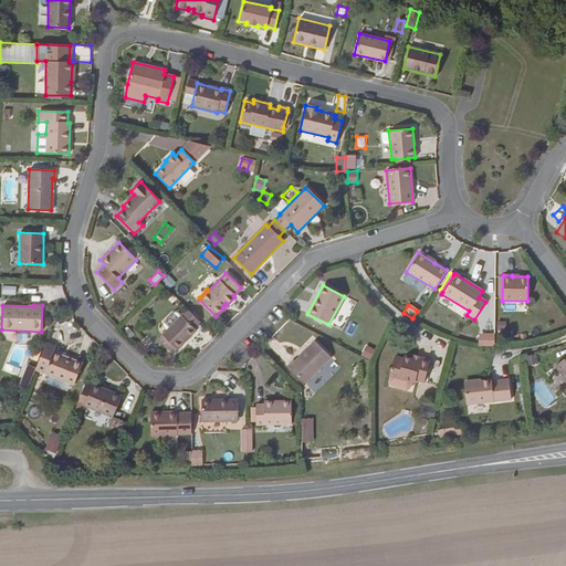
[(194,328),(199,322),(187,310),(157,339),(166,348),(173,355),(176,349),(196,331),(194,328)]
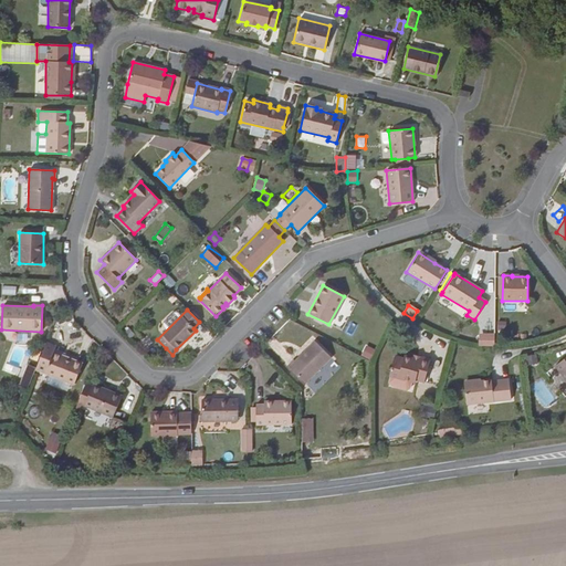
[(493,346),(494,336),(479,336),(479,345),(493,346)]
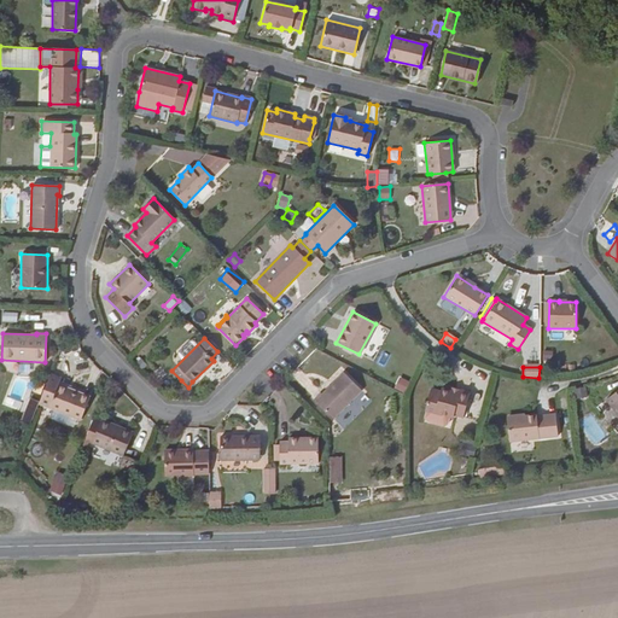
[(333,419),(361,391),(343,373),(321,395),(320,394),(313,400),(333,419)]
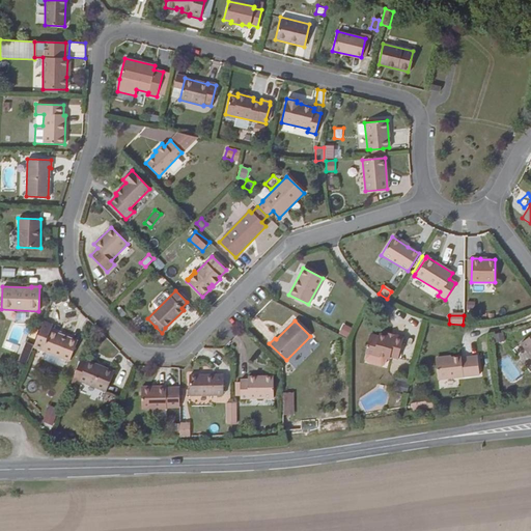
[(52,325),(43,322),(33,346),(68,361),(77,341),(50,330),(52,325)]
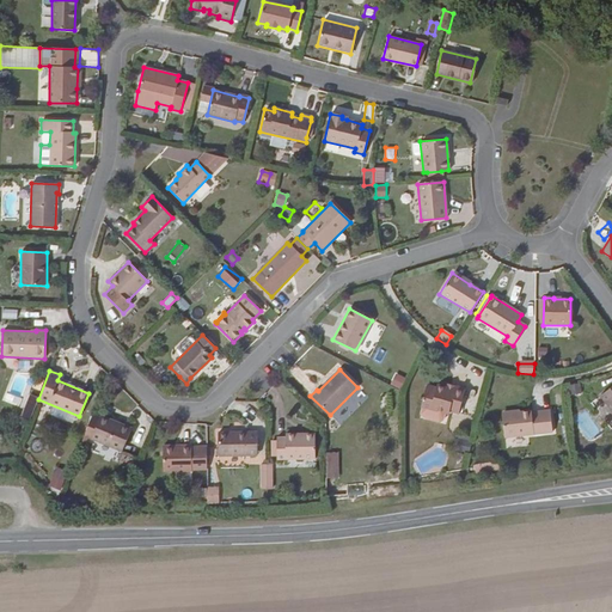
[(395,373),(390,385),(402,389),(407,377),(395,373)]
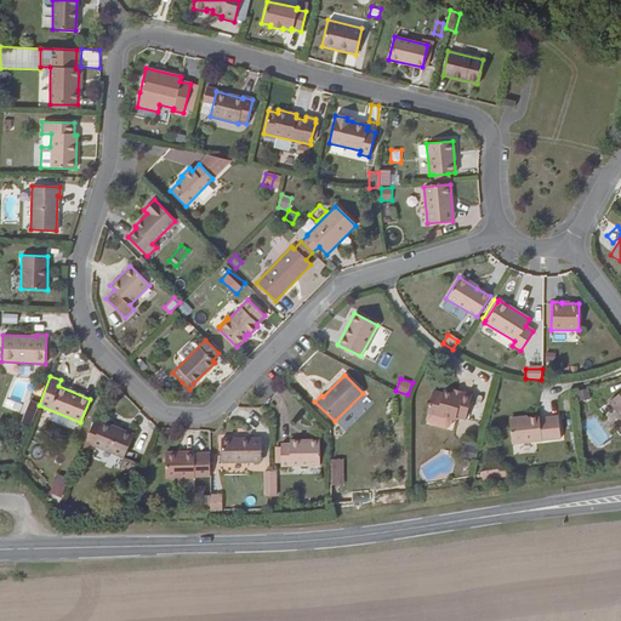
[(588,399),(587,389),(576,392),(577,400),(588,399)]
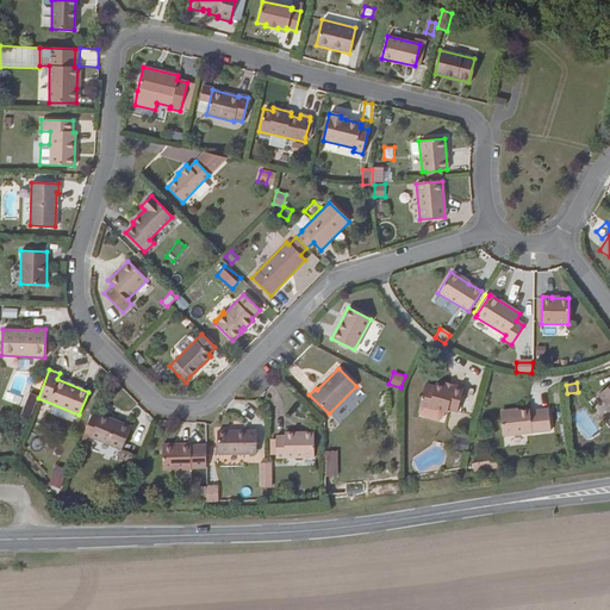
[(462,387),(454,385),(453,390),(443,387),(435,385),(435,386),(425,384),(419,405),(422,405),(444,411),(446,412),(447,410),(456,412),(462,387)]
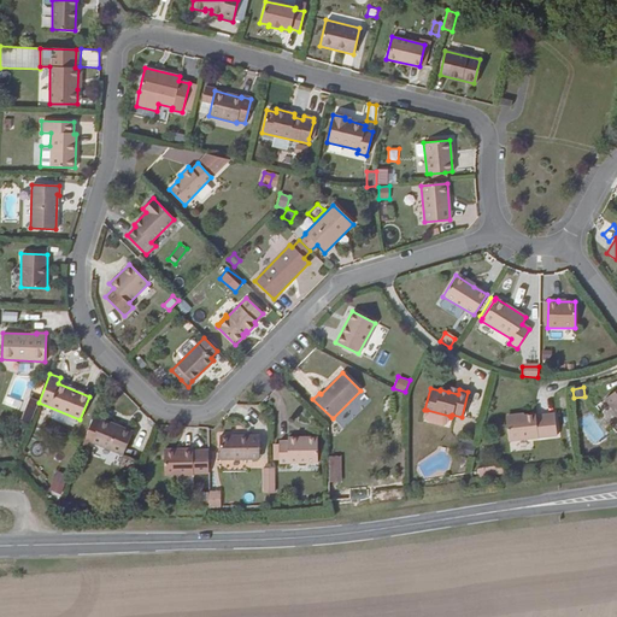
[(616,388),(604,399),(616,416),(616,388)]
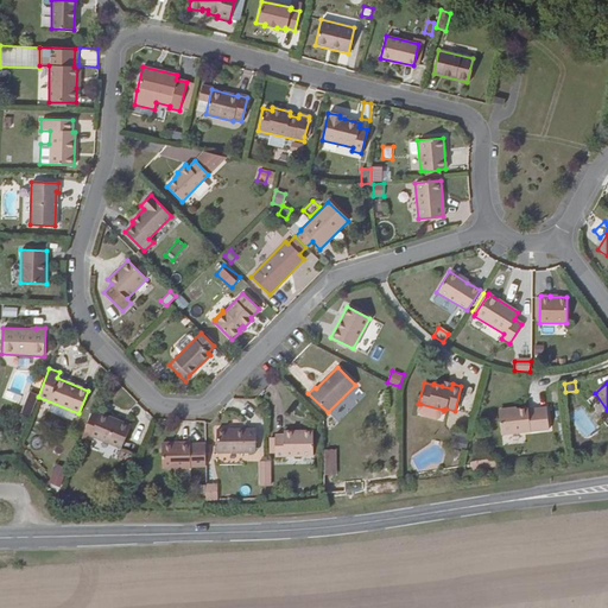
[(19,413),(23,416),(31,394),(27,393),(19,413)]
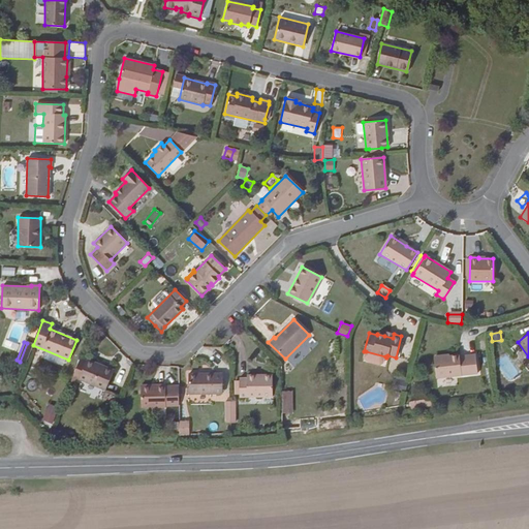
[(25,363),(33,345),(27,343),(20,362),(25,363)]
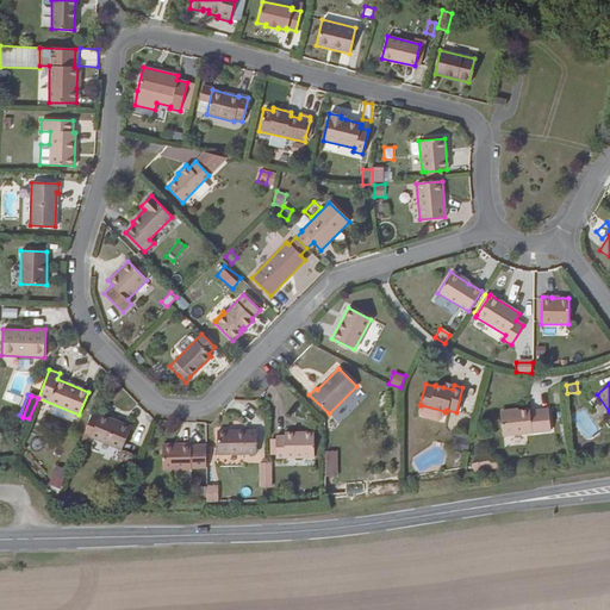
[(442,419),(444,411),(422,405),(419,414),(421,417),(439,422),(442,419)]
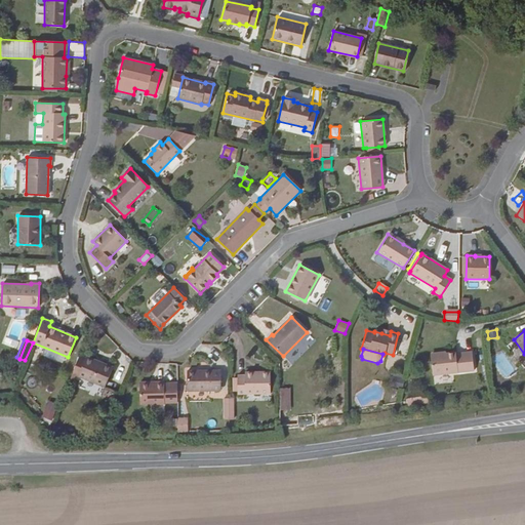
[(284,356),(291,363),(297,358),(290,351),(284,356)]
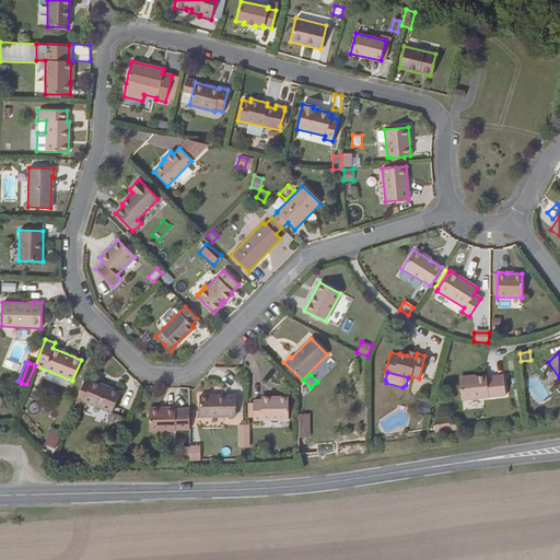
[(486,375),(475,377),(458,378),(461,400),(505,395),(502,376),(487,378),(486,375)]
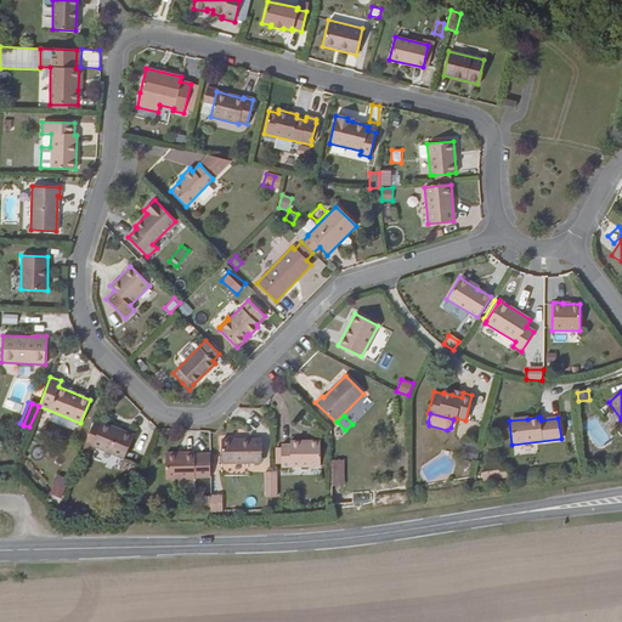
[(111,429),(112,427),(101,423),(100,427),(92,446),(124,459),(133,437),(111,429)]
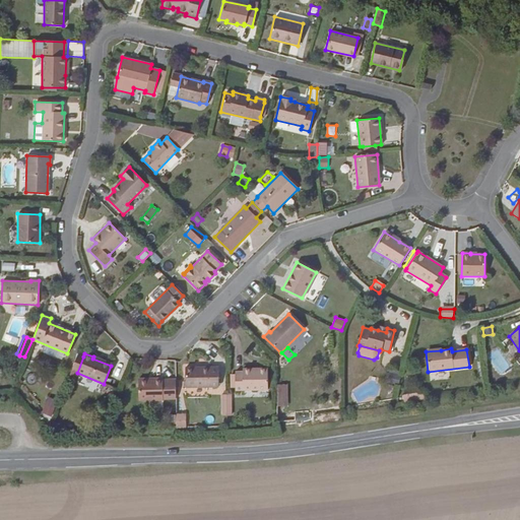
[(111,364),(93,356),(92,359),(111,366),(111,364)]
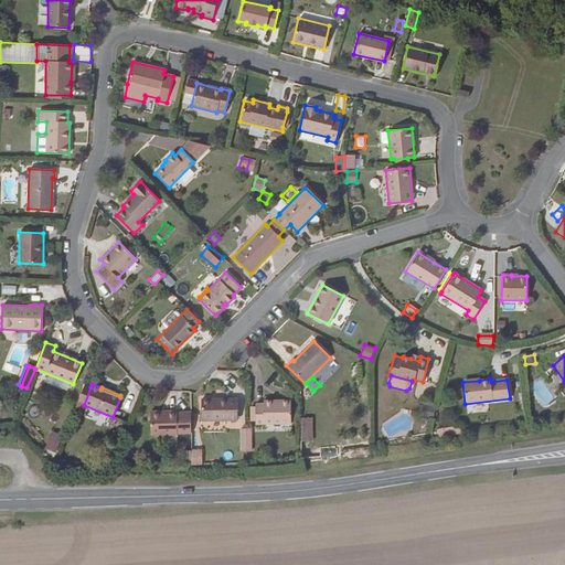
[(237,420),(236,400),(201,398),(201,420),(237,420)]
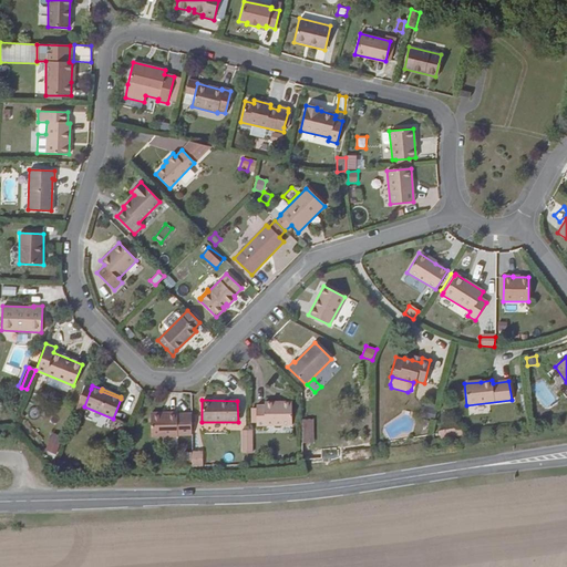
[(255,405),(256,409),(256,423),(256,425),(291,424),(291,402),(264,402),(264,405),(255,405)]
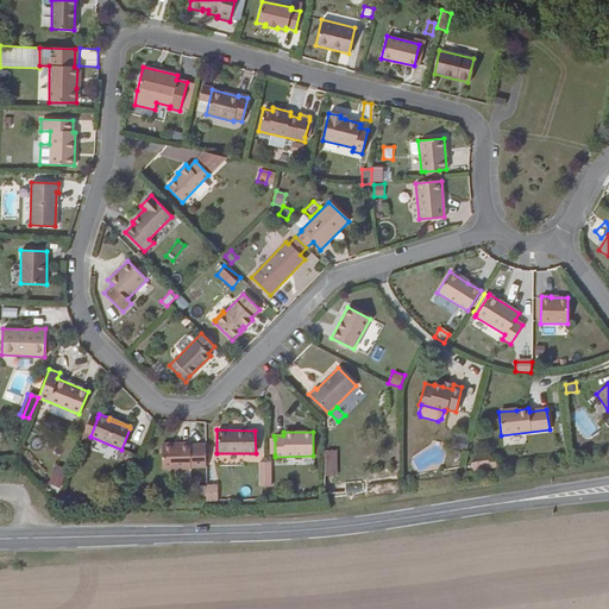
[(450,447),(466,451),(469,440),(452,437),(450,447)]
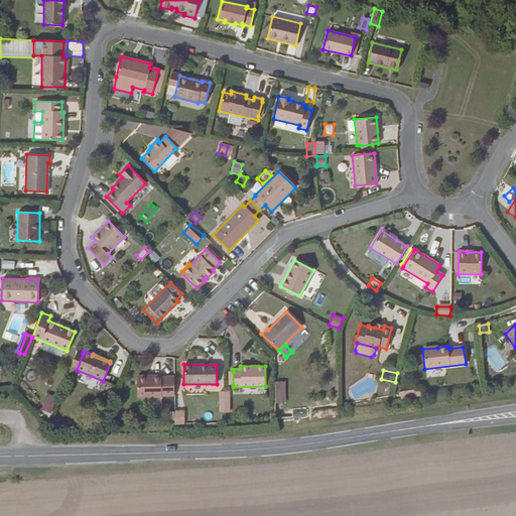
[(173,396),(173,376),(161,377),(160,375),(137,376),(137,398),(161,397),(161,396),(173,396)]
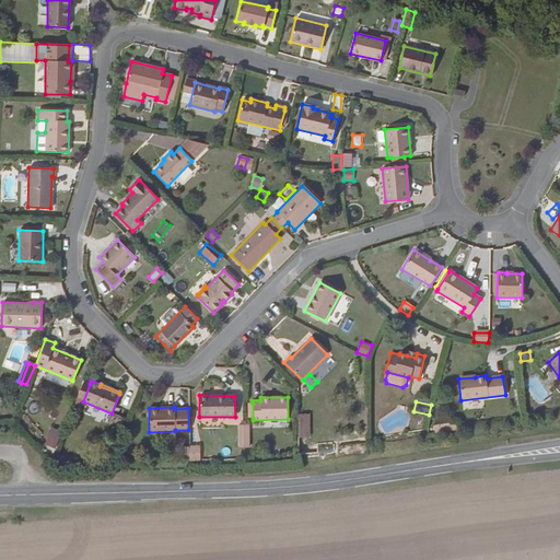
[(455,422),(446,423),(447,431),(456,429),(455,422)]
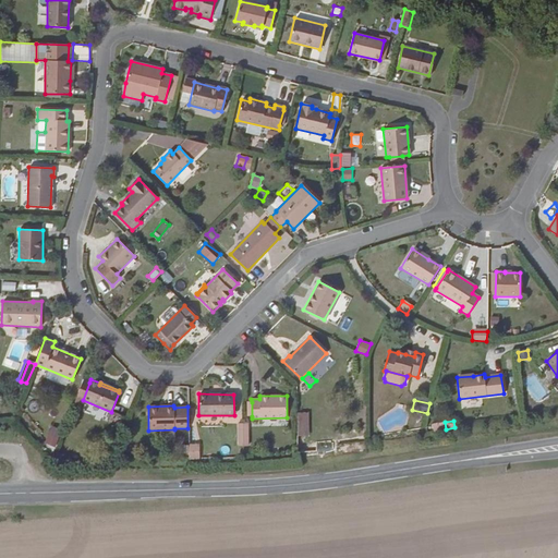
[(446,429),(445,422),(432,423),(433,431),(446,429)]
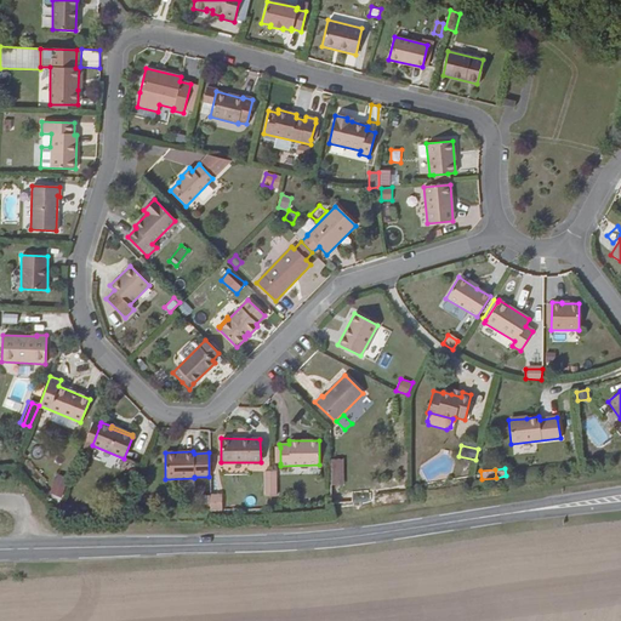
[(275,496),(274,471),(263,471),(265,496),(275,496)]
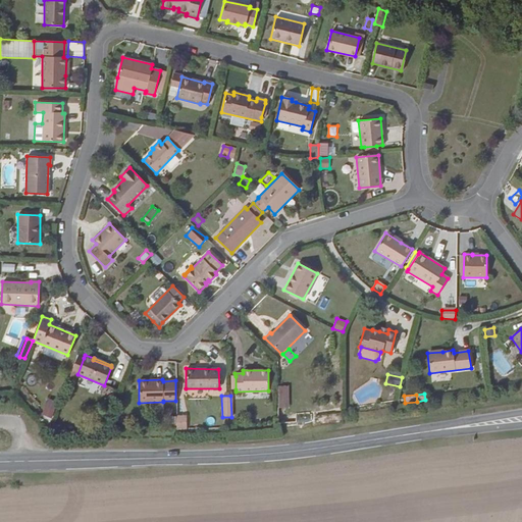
[(54,411),(57,403),(48,399),(45,407),(54,411)]
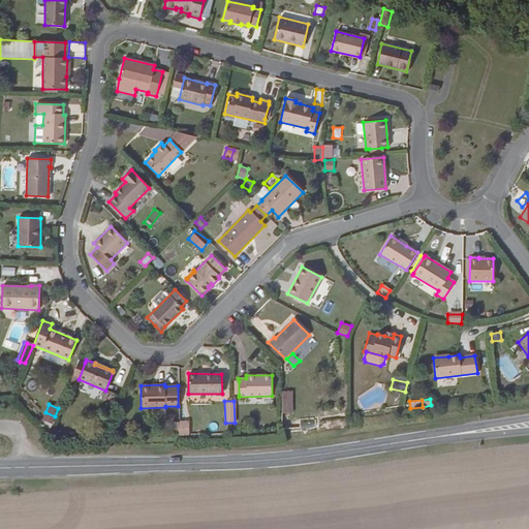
[(178,422),(178,435),(188,435),(188,422),(178,422)]
